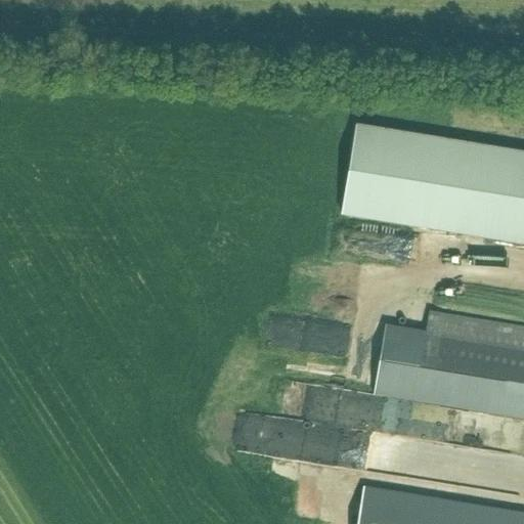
[(523,151),(355,124),(341,215),(523,245),(523,151)]
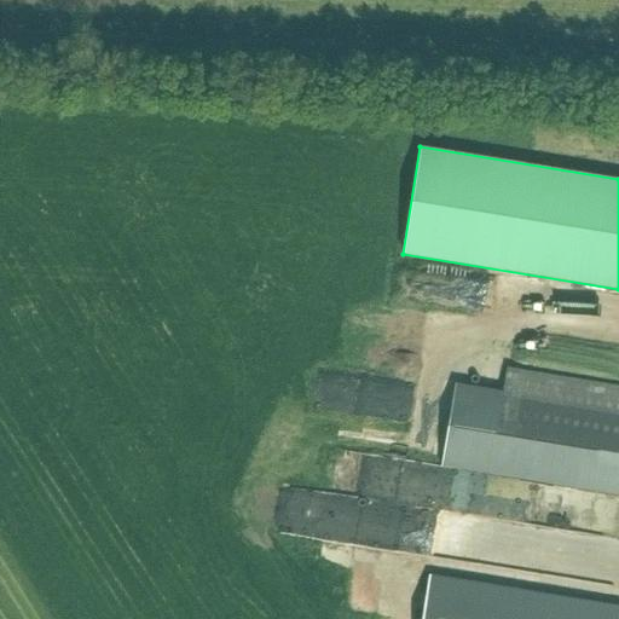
[(618,385),(508,366),(503,391),(452,382),(438,463),(618,495),(618,385)]
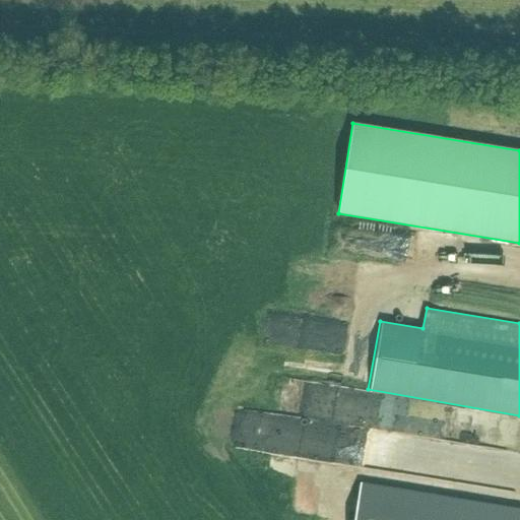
[(365,447),(373,404),(311,391),(299,392),(296,405),(296,408),(290,433),(293,463),(326,461),(330,441),(332,460),(339,462),(341,449),(365,447)]
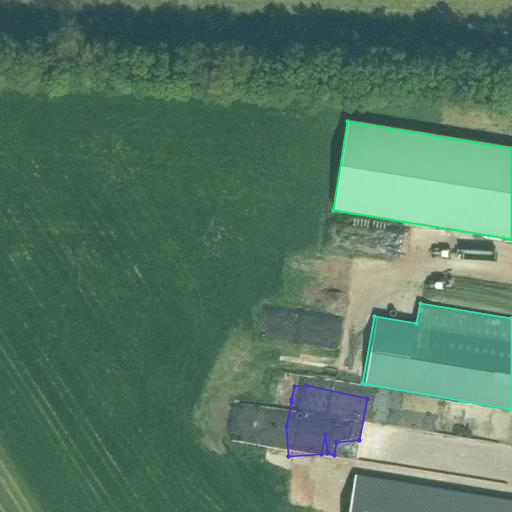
[(397,423),(400,391),(373,388),(370,420),(397,423)]
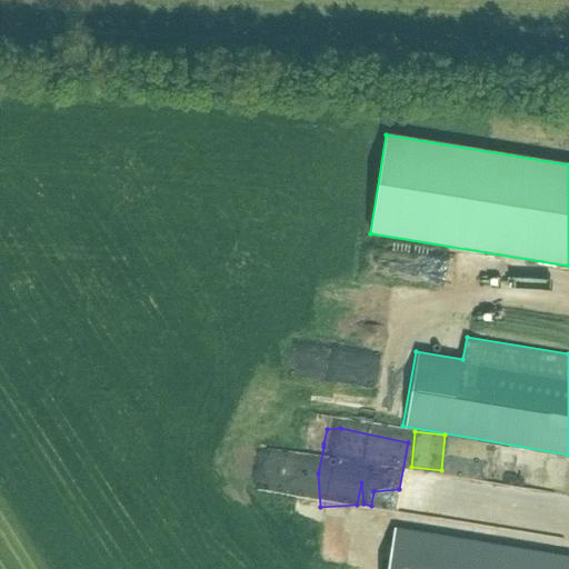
[(551,535),(568,531),(568,523),(567,507),(548,509),(551,535)]
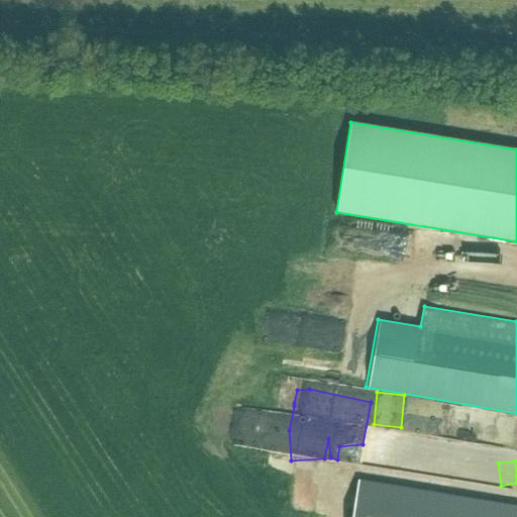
[(516,516),(516,506),(358,481),(352,516),(516,516)]
